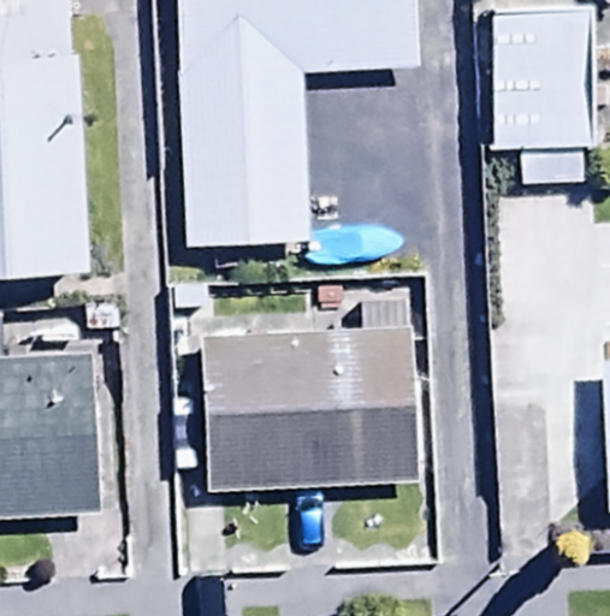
[(70,0),(0,0),(0,273),(93,270),(82,51),(73,52),(70,0)]
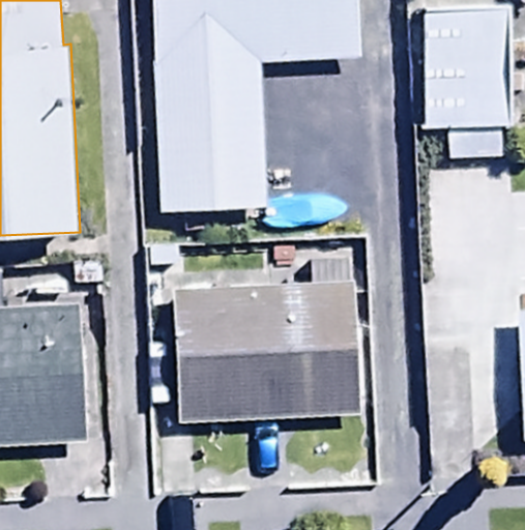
[(151,0),(159,212),(269,208),(264,62),(362,59),(359,0),(151,0)]
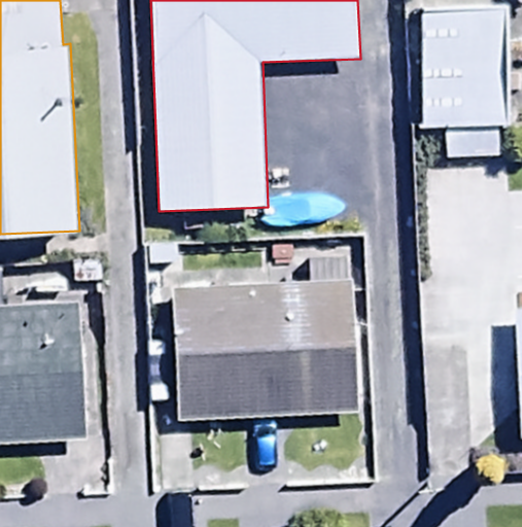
[(418,12),(419,130),(503,129),(501,11),(418,12)]
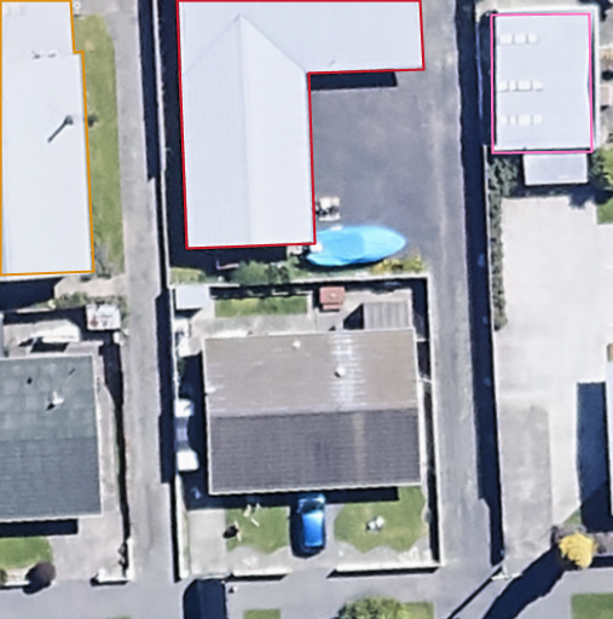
[(94,356),(5,360),(3,319),(0,318),(0,525),(104,519),(94,356)]
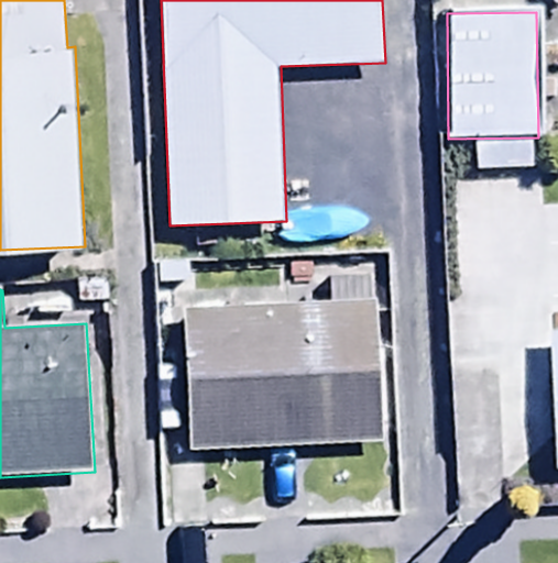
[(215,297),(215,307),(184,308),(189,449),(384,441),(378,299),(288,304),(288,293),(215,297)]
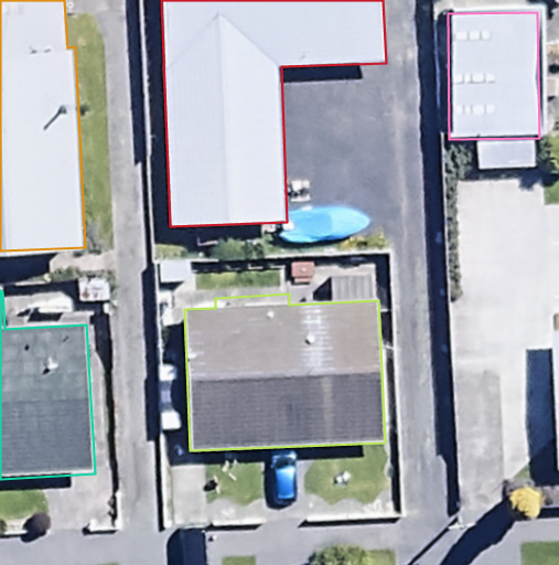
All buildings are outlined.
